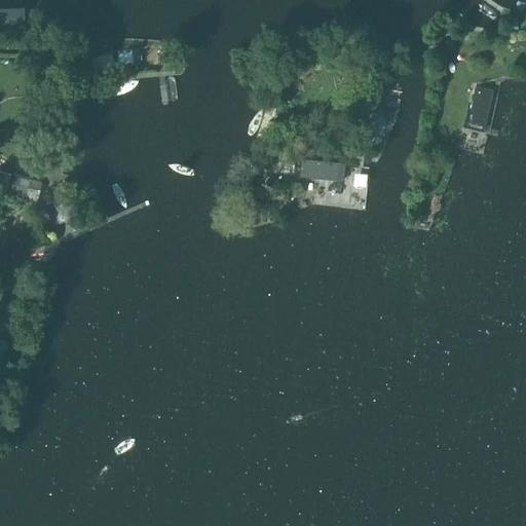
[(0,8),(0,27),(26,27),(26,7),(0,8)]
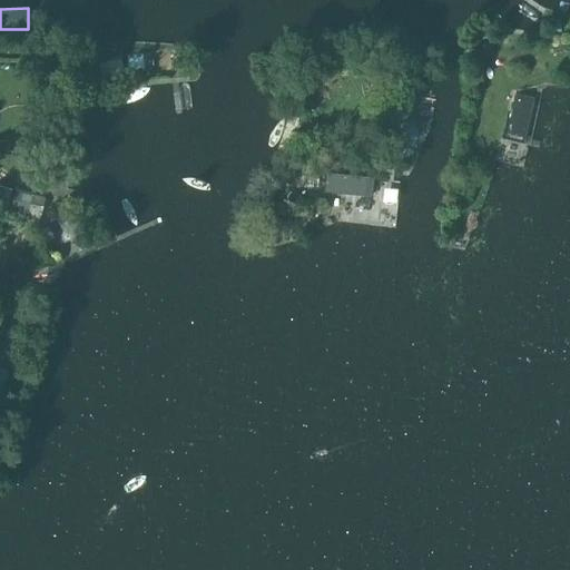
[(517,94),(508,136),(519,141),(526,141),(537,97),(517,94)]
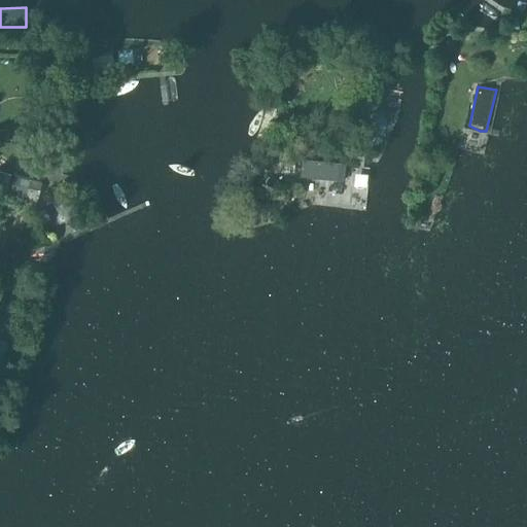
[(304,161),(303,178),(314,179),(346,182),(347,165),(304,161)]
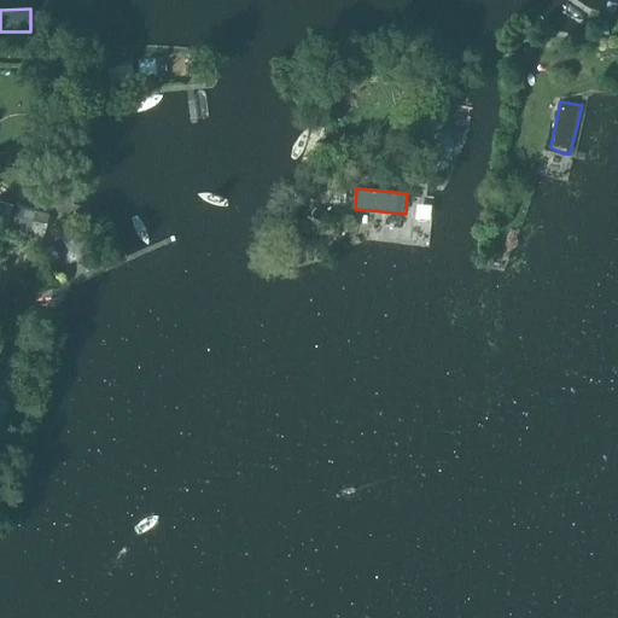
[(0,226),(9,229),(16,204),(0,199),(0,226)]
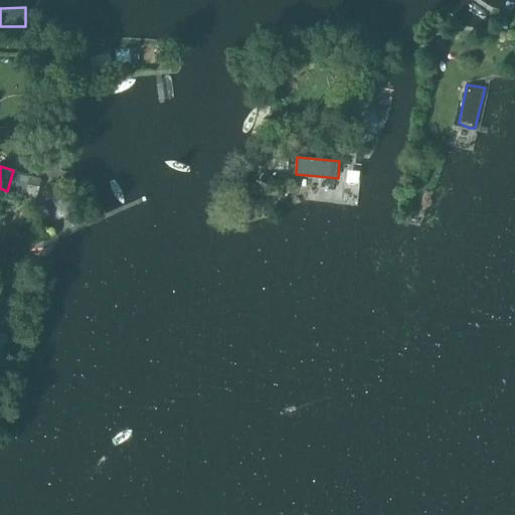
[(36,196),(41,178),(16,171),(11,189),(36,196)]
